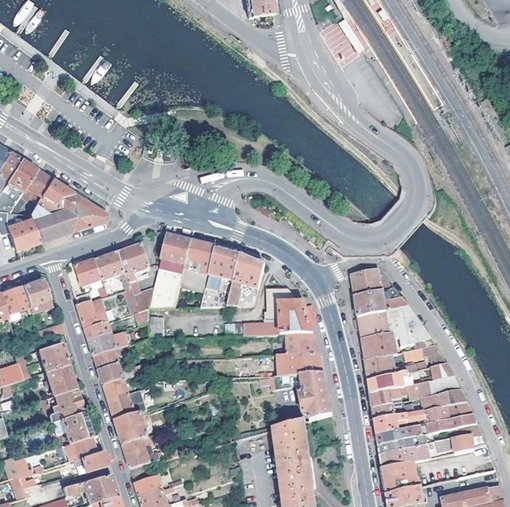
[(245,0),(247,14),(272,11),(271,0),(245,0)]
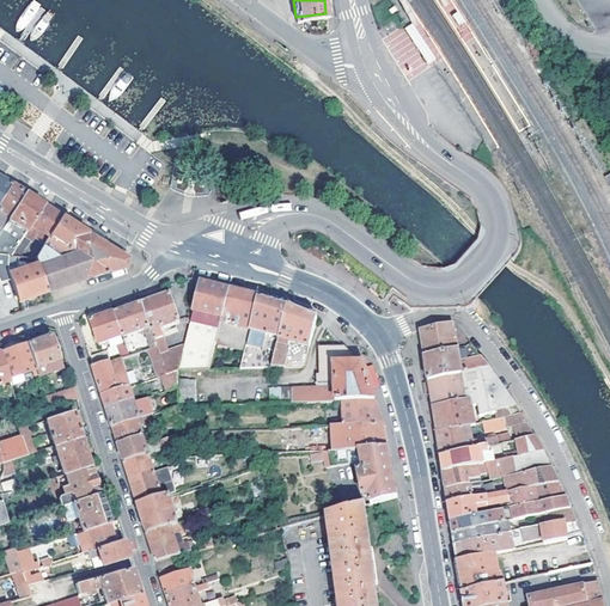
[(457,5),(450,10),(457,20),(464,16),(457,5)]
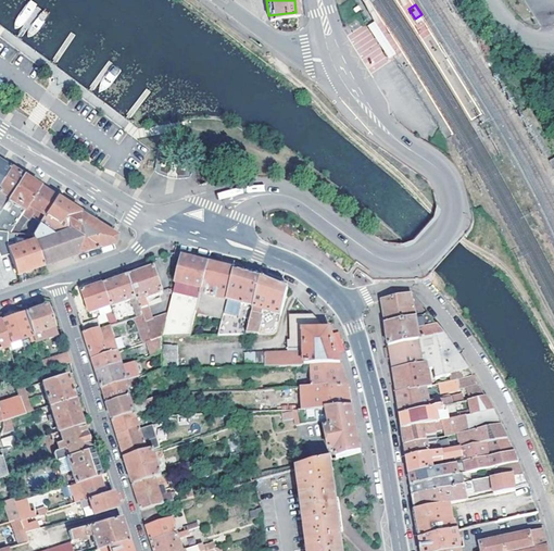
[(5,193),(21,171),(17,170),(7,163),(0,174),(0,189),(5,193)]
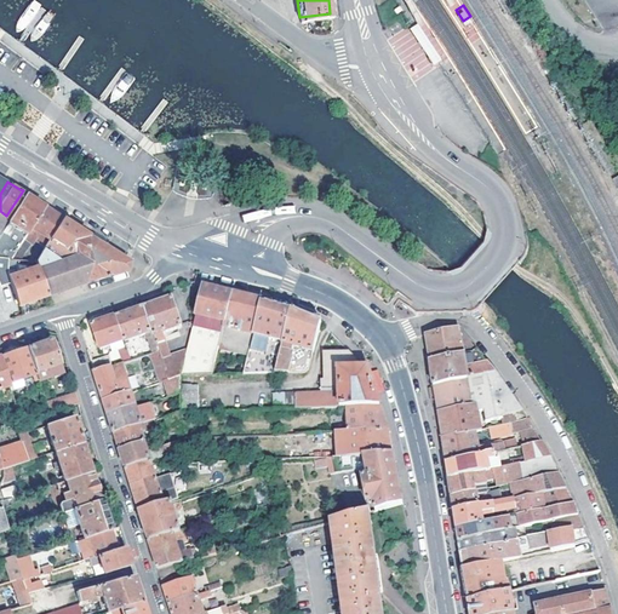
[(0,253),(5,254),(7,254),(21,234),(41,202),(35,199),(27,194),(23,190),(6,216),(13,221),(3,239),(0,240),(0,253)]
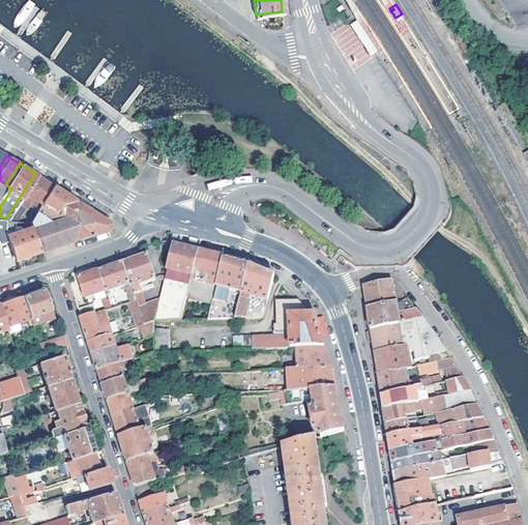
[(35,173),(18,200),(24,204),(30,195),(39,201),(52,183),(49,181),(45,179),(35,173)]
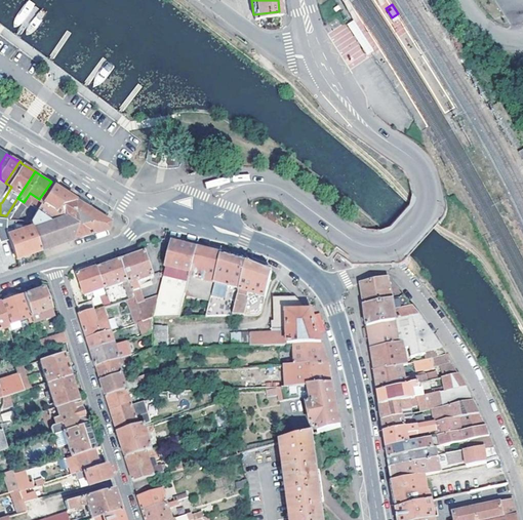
[(52,207),(58,200),(74,195),(58,186),(52,183),(51,182),(39,199),(52,207)]
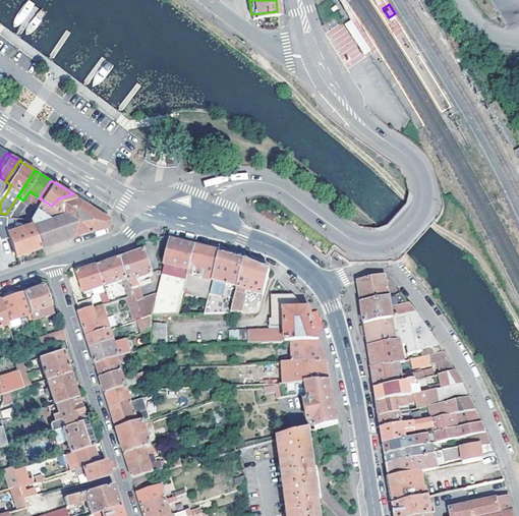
[(73,193),(58,198),(62,210),(85,202),(78,197),(73,193)]
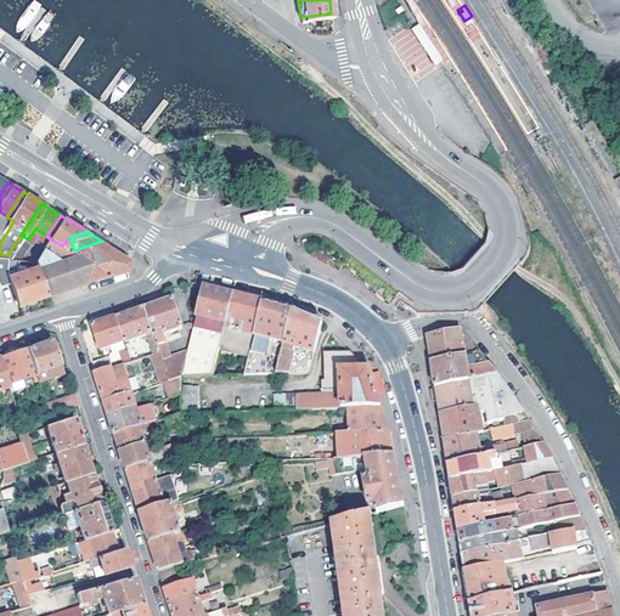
[(40,246),(54,254),(62,246),(46,236),(40,246)]
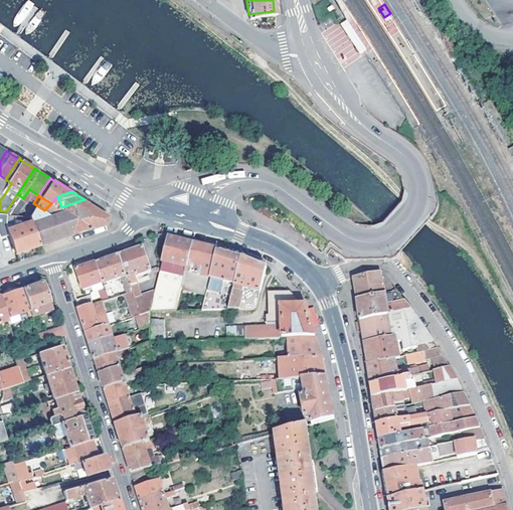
[(28,218),(36,241),(67,229),(68,230),(99,222),(104,219),(105,216),(106,213),(84,199),(61,207),(47,212),(44,210),(33,203),(26,213),(28,218)]
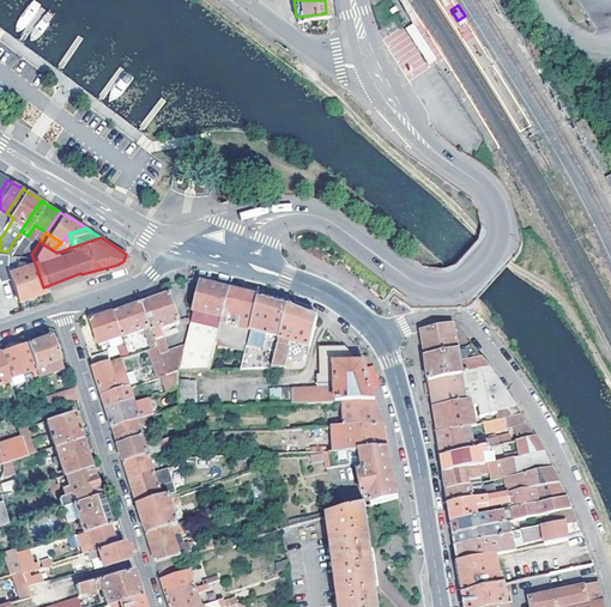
[(34,260),(6,269),(16,298),(44,287),(43,287),(34,260)]
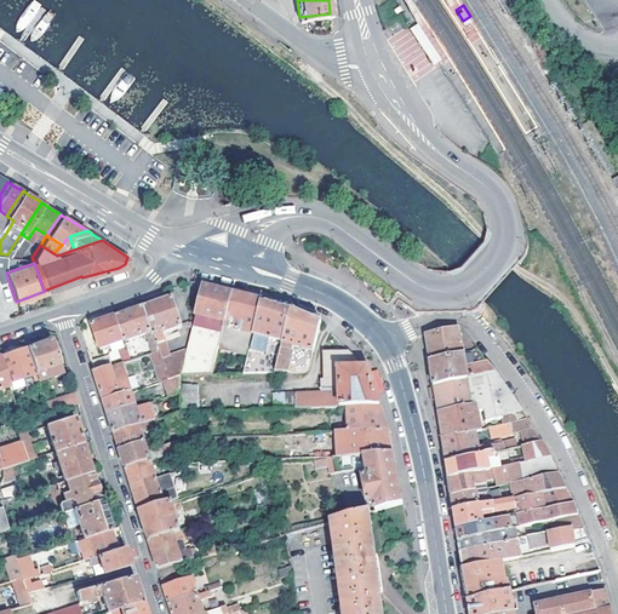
[(193,309),(215,316),(209,339),(216,342),(230,290),(224,287),(207,283),(205,282),(200,281),(193,309)]
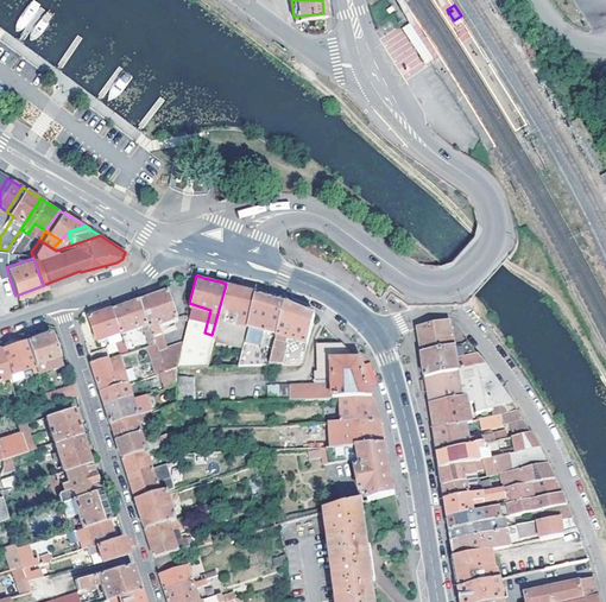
[(226,284),(212,335),(212,336),(240,343),(244,330),(254,291),(247,290),(233,285),(226,284)]
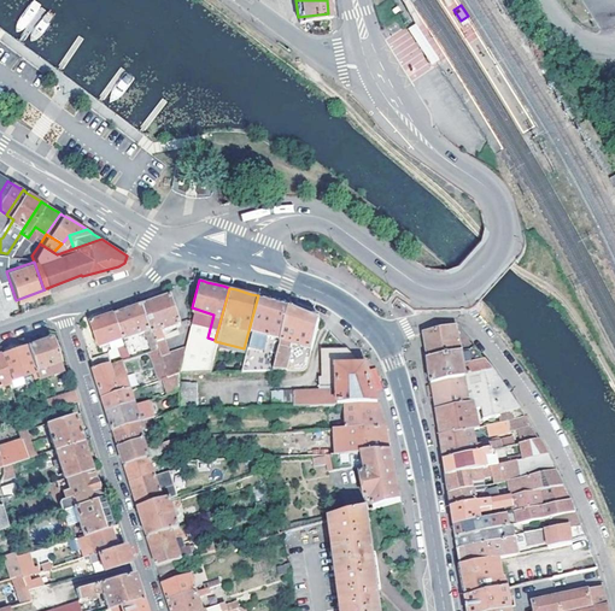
[(140,300),(151,329),(158,327),(177,319),(173,304),(168,292),(140,300)]
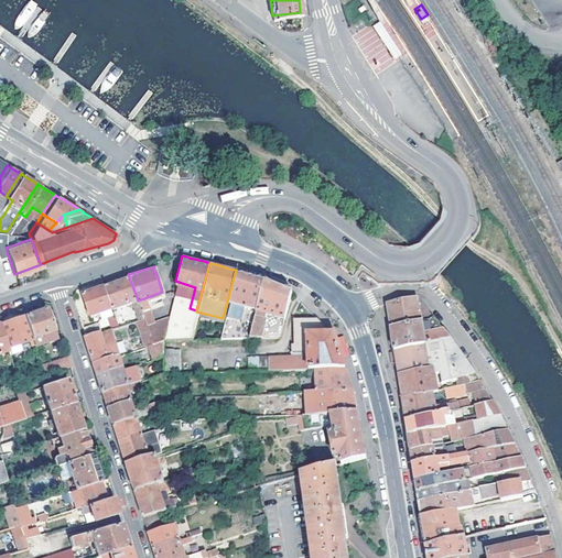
[(381,281),(381,274),(373,267),(368,274),(377,281),(381,281)]
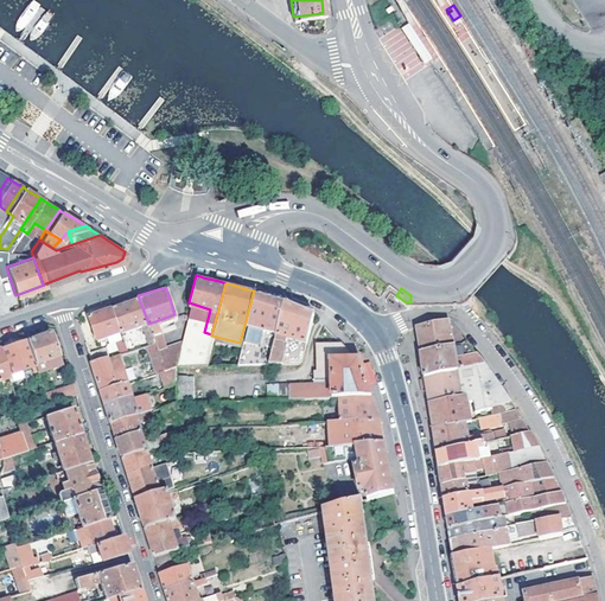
[(254,291),(243,330),(273,337),(282,299),(278,296),(268,294),(254,291)]
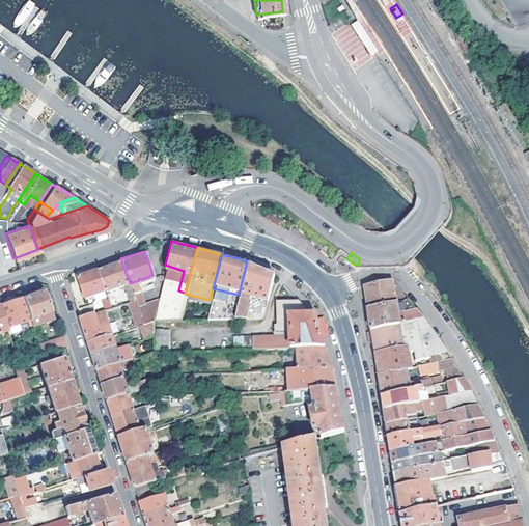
[(105,292),(130,283),(120,258),(96,268),(105,292)]
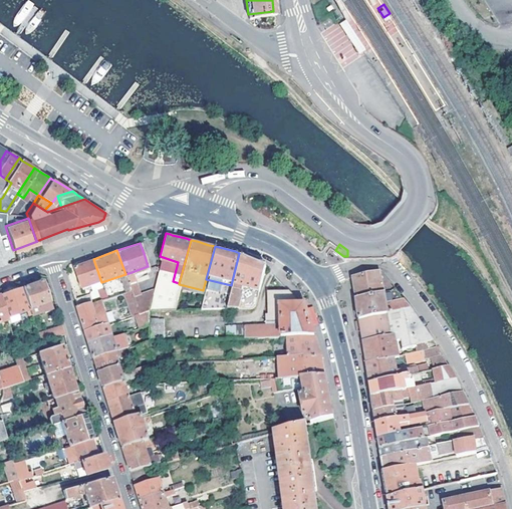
[(230,288),(240,290),(242,283),(257,287),(264,263),(243,254),(239,253),(231,285),(230,288)]
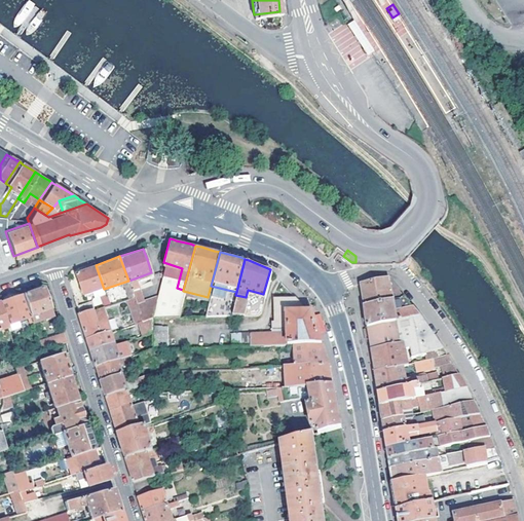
[(98,291),(104,289),(96,265),(76,271),(82,292),(92,288),(95,293),(98,291)]
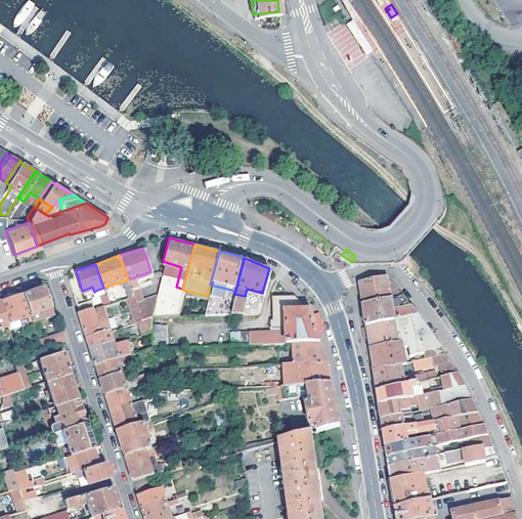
[(385,273),(358,278),(360,291),(361,300),(397,293),(400,290),(385,273)]
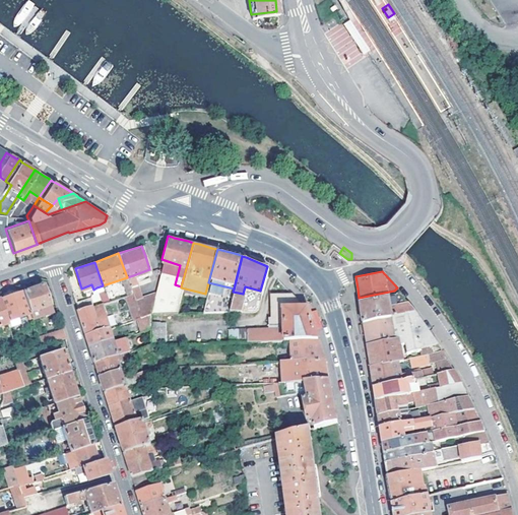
[(133,275),(127,277),(133,297),(140,295),(133,275)]
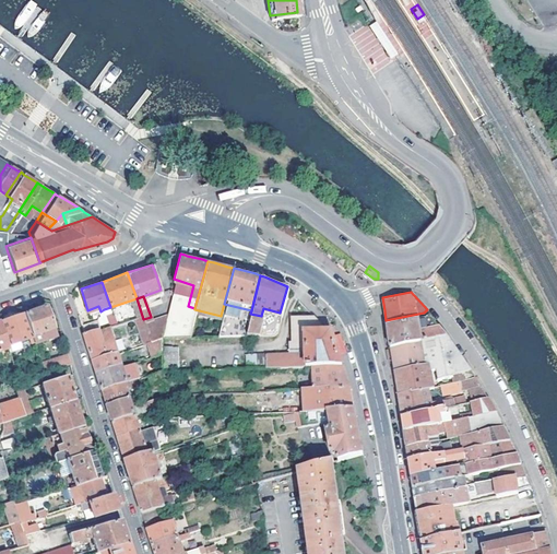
[(36,330),(51,323),(44,302),(22,309),(31,333),(32,338),(38,336),(36,330)]
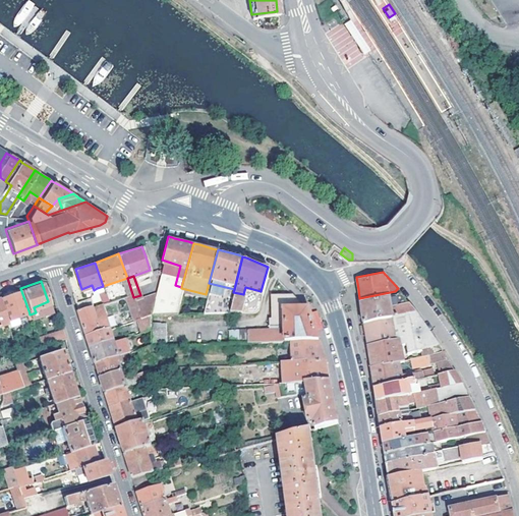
[(233,292),(234,289),(209,283),(206,294),(202,309),(228,309),(233,292)]
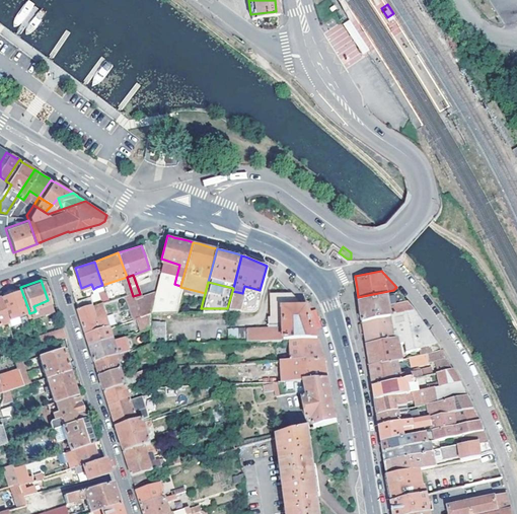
[(106,296),(102,285),(96,287),(100,298),(106,296)]
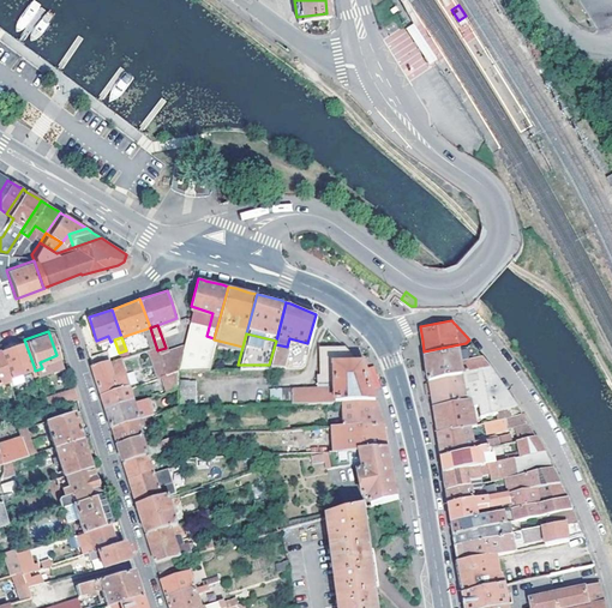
[(0,359),(6,375),(34,366),(24,339),(0,347),(0,359)]
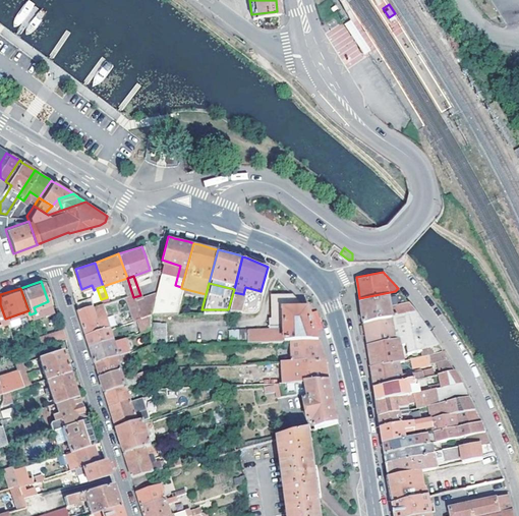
[(395,291),(359,298),(361,309),(363,320),(414,308),(398,288),(395,291)]
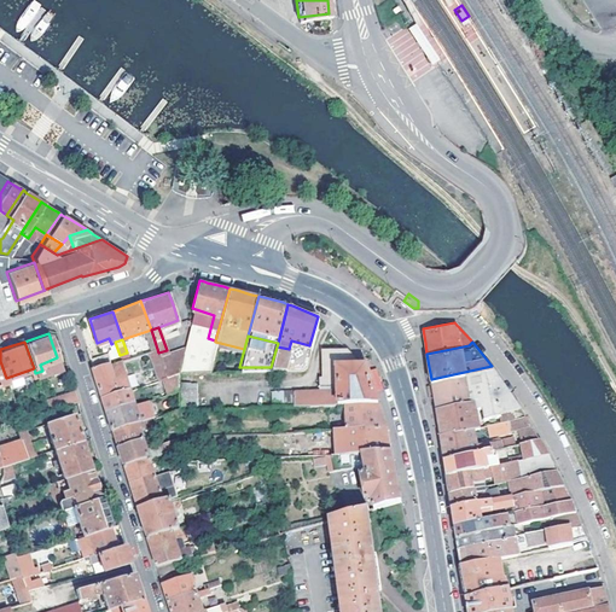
[(319,373),(331,373),(331,367),(365,366),(364,362),(346,344),(319,345),(319,373)]
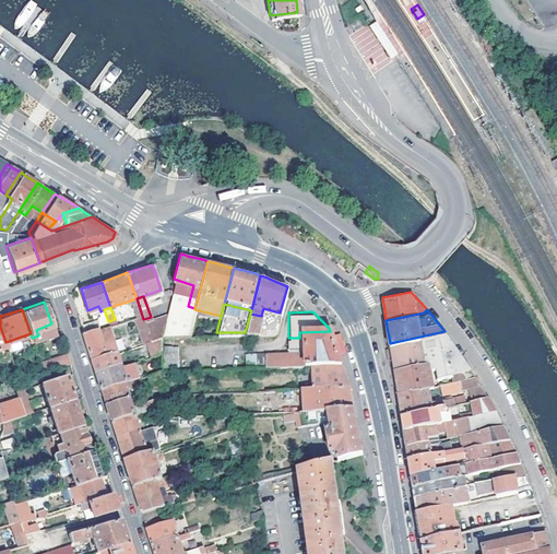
[(162,314),(151,317),(143,319),(149,336),(150,337),(161,332),(166,313),(162,314)]
